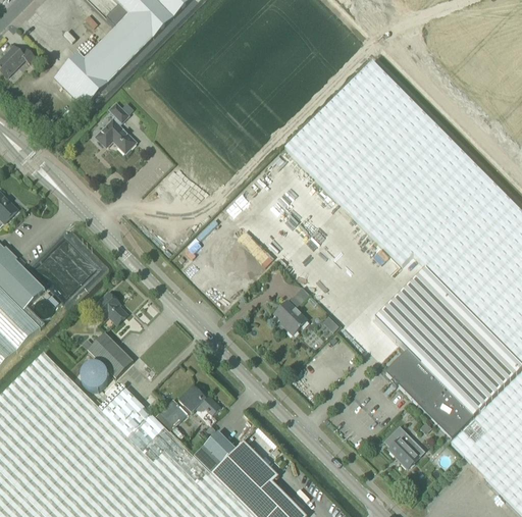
[(79,52),(55,75),(84,105),(188,0),(116,0),(119,3),(106,16),(116,26),(85,57),(79,52)]
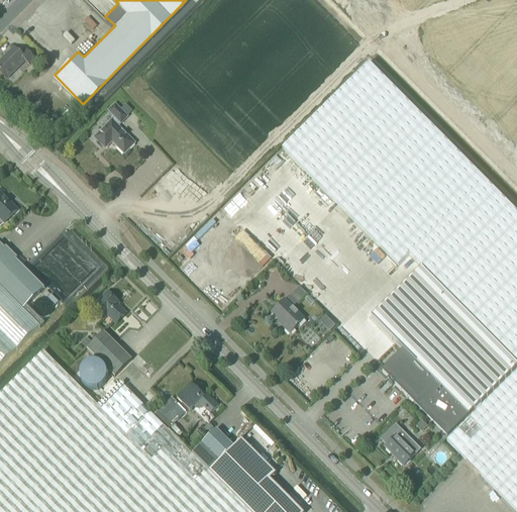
[(30,61),(34,56),(25,46),(21,52),(14,44),(0,58),(0,69),(6,75),(25,56),(30,61)]
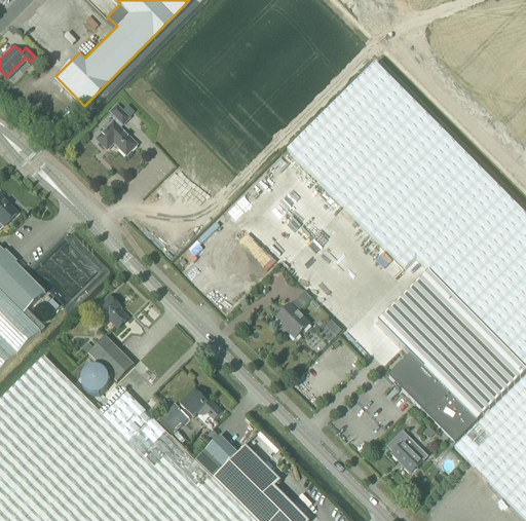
[(299,137),(288,148),(339,199),(405,266),(487,185),(490,188),(433,245),(419,258),(476,315),(480,320),(525,366),(525,212),(496,182),(491,177),(375,61),(299,137)]
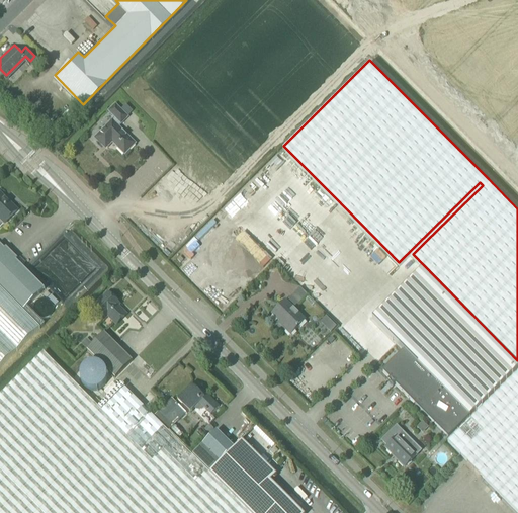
[(112,116),(95,134),(102,142),(105,145),(112,138),(124,150),(135,140),(118,122),(120,119),(127,113),(120,106),(115,101),(108,107),(115,113),(112,116)]
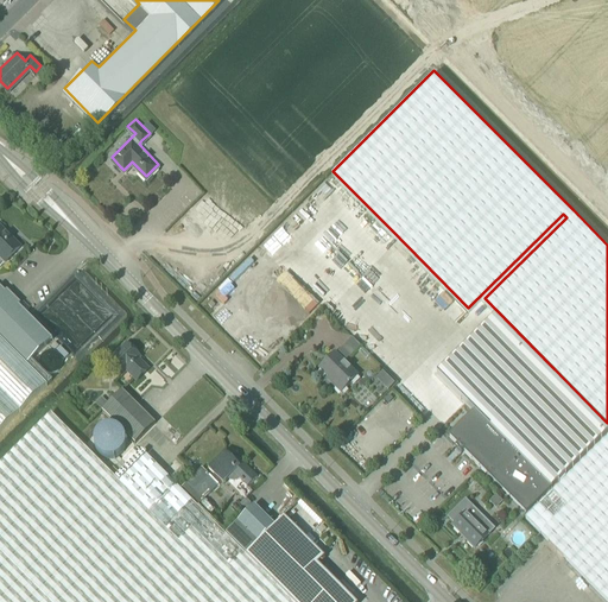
[(0,252),(5,257),(20,242),(18,240),(18,239),(14,235),(13,235),(5,227),(0,222),(0,252)]
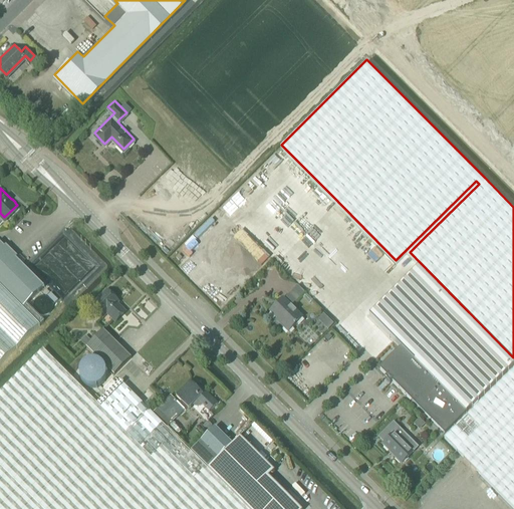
[(0,281),(22,304),(26,300),(44,283),(16,254),(17,253),(6,242),(4,243),(0,238),(0,281)]
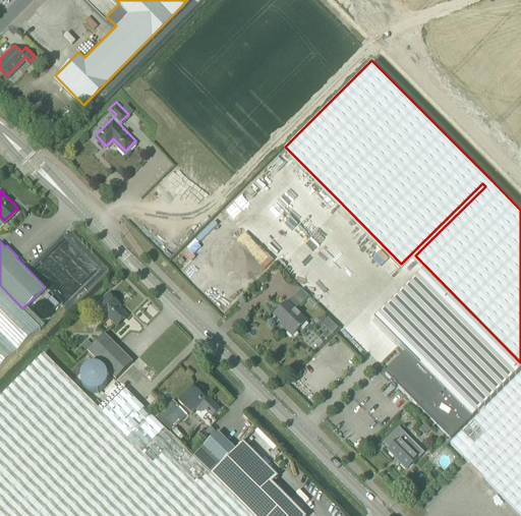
[(423,268),(374,316),(406,349),(405,350),(417,363),(470,416),(520,365),(423,268)]
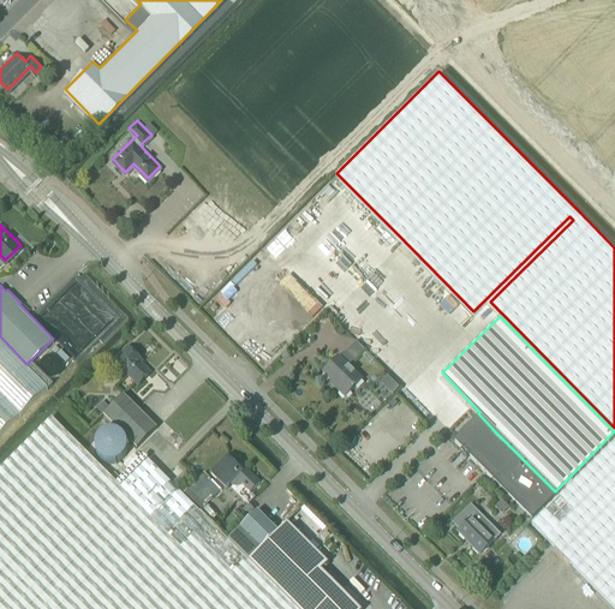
[(366,344),(358,335),(352,341),(360,350),(366,344)]
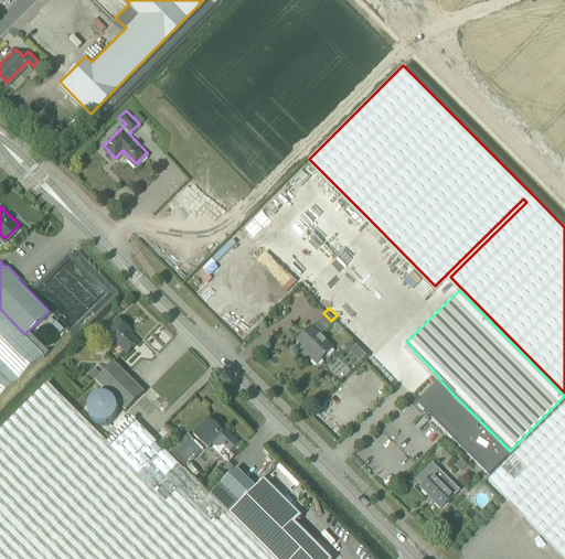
[(0,396),(43,353),(49,348),(29,330),(24,334),(0,309),(0,396)]
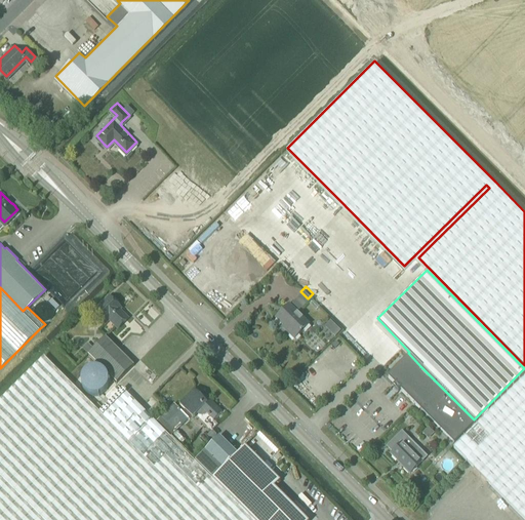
[(109,292),(93,309),(105,320),(109,316),(118,324),(128,314),(119,306),(121,305),(109,292)]
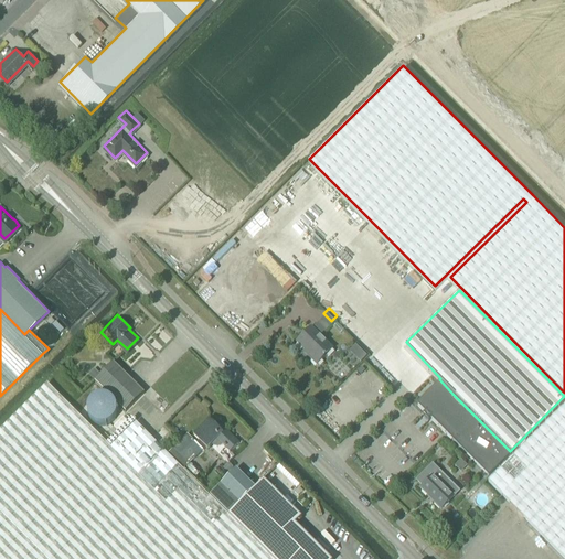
[(52,321),(60,329),(64,325),(55,316),(52,321)]
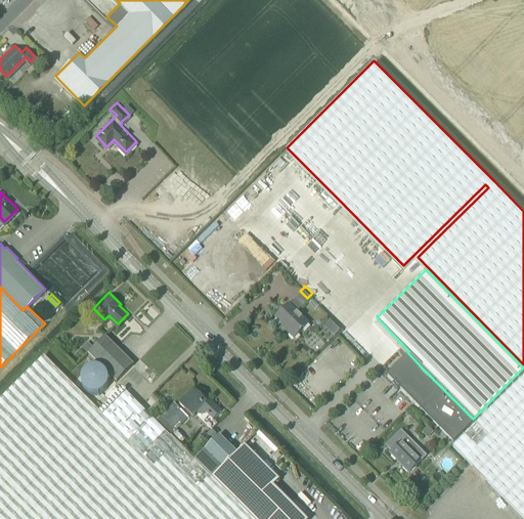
[(308,319),(292,304),(289,300),(275,313),(288,327),(287,328),(294,334),(308,319)]
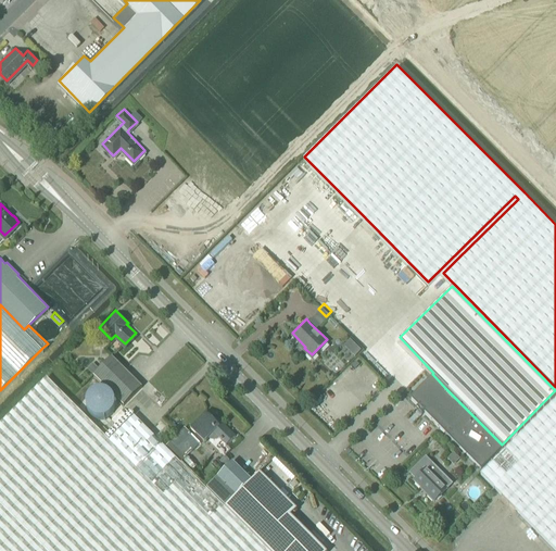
[(358,342),(352,349),(355,352),(362,346),(358,342)]
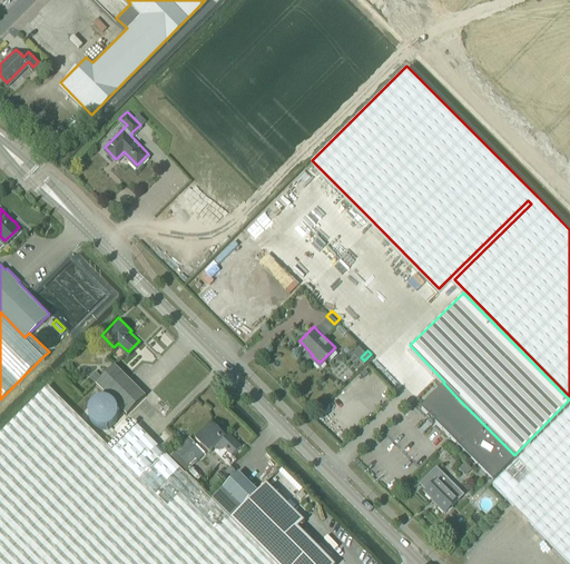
[(131,406),(146,392),(115,360),(96,379),(126,411),(131,406)]
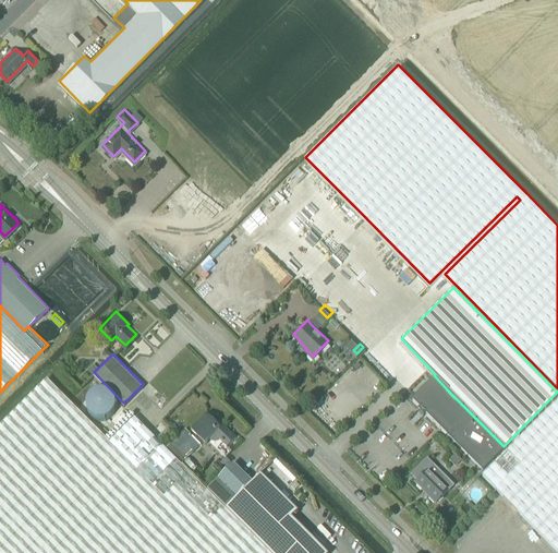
[(45,374),(0,418),(0,552),(273,552),(225,505),(206,487),(205,485),(181,460),(166,445),(164,443),(134,415),(109,439),(45,374)]
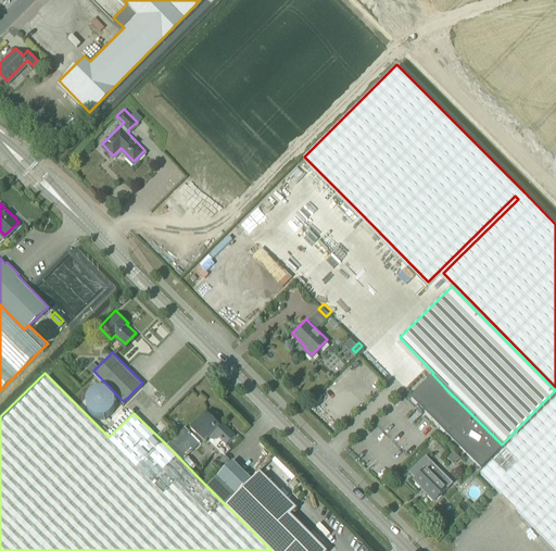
[(432,374),(412,395),(419,402),(416,405),(421,411),(425,408),(481,464),(502,445),(445,388),(432,374)]
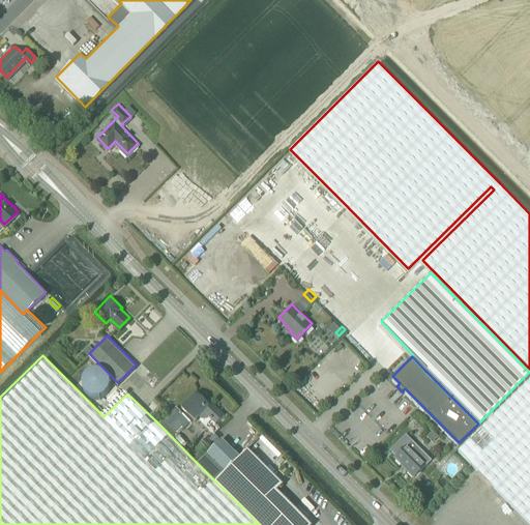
[(529,376),(458,448),(529,521),(529,376)]
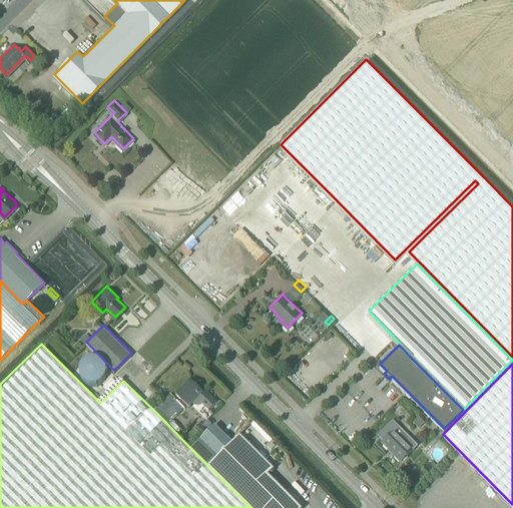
[(189,377),(175,392),(181,397),(178,400),(184,406),(184,405),(185,406),(187,403),(188,404),(191,400),(193,401),(194,402),(195,402),(197,402),(198,402),(200,402),(201,401),(207,407),(216,398),(204,386),(201,389),(189,377)]
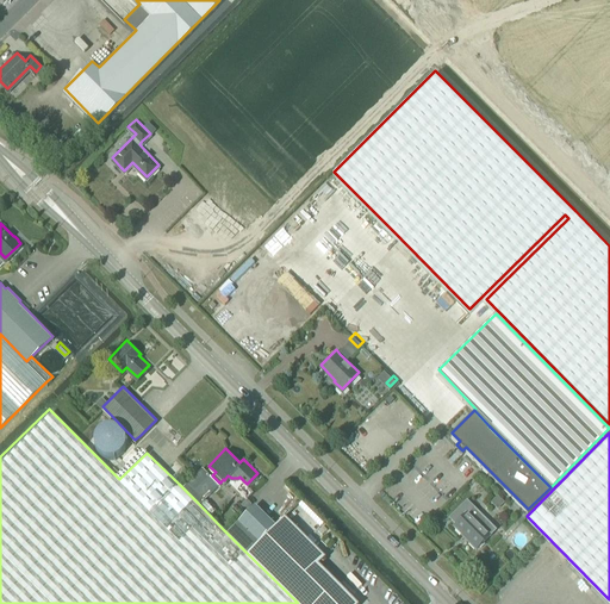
[(186,466),(182,462),(178,467),(175,469),(172,473),(176,478),(188,467),(186,466)]
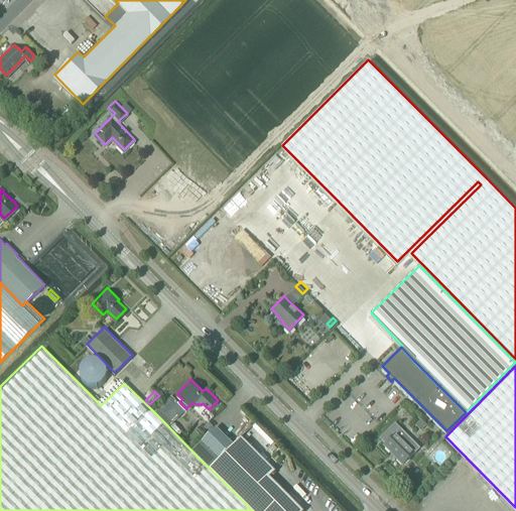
[(158,406),(153,411),(167,425),(172,420),(185,408),(179,402),(179,401),(170,393),(158,406)]
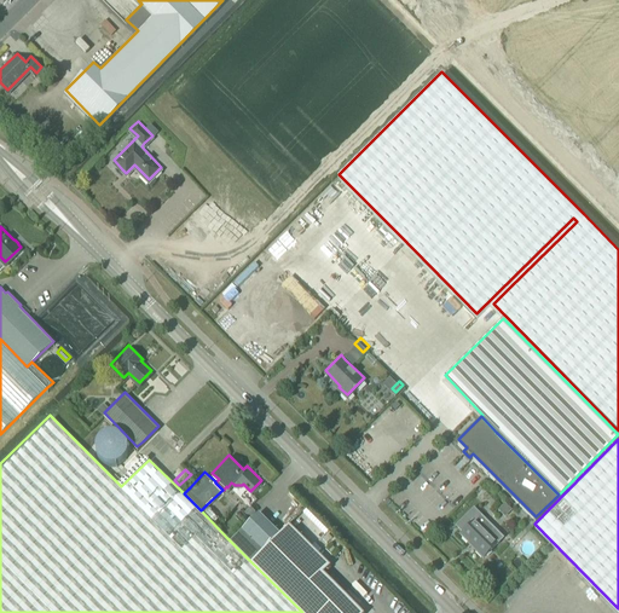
[(474,504),(456,521),(463,528),(461,531),(484,553),(497,539),(503,533),(496,526),(481,512),(474,504)]
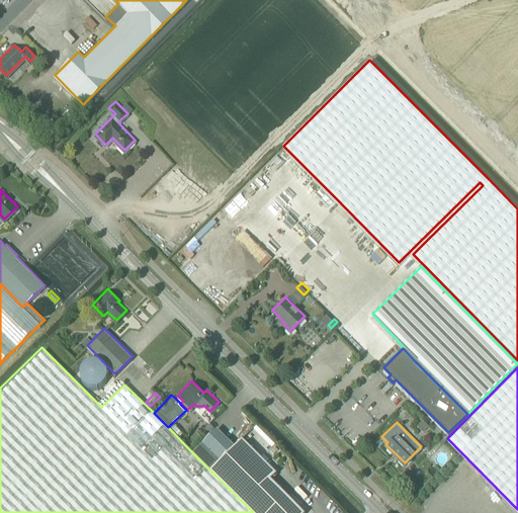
[(191,451),(208,468),(234,443),(217,426),(192,450),(191,451)]
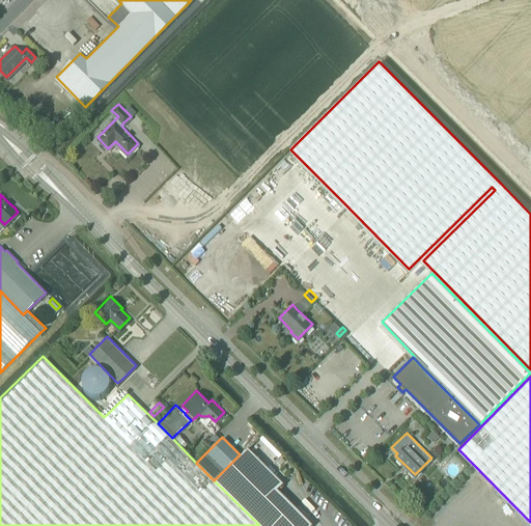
[(259,525),(310,525),(312,524),(277,489),(284,482),(248,447),(240,454),(214,480),(259,525)]
